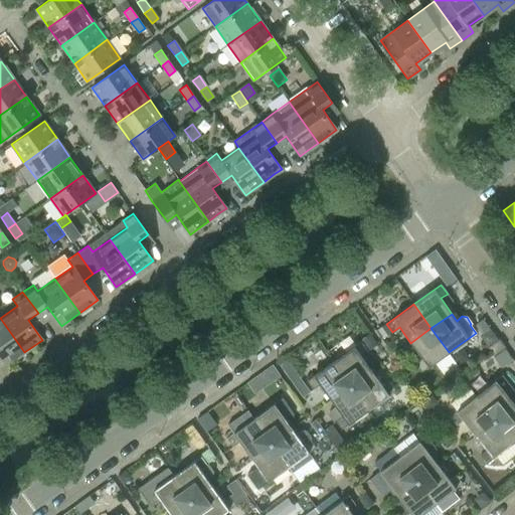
[(24,352),(0,318),(0,356),(6,365),(24,352)]
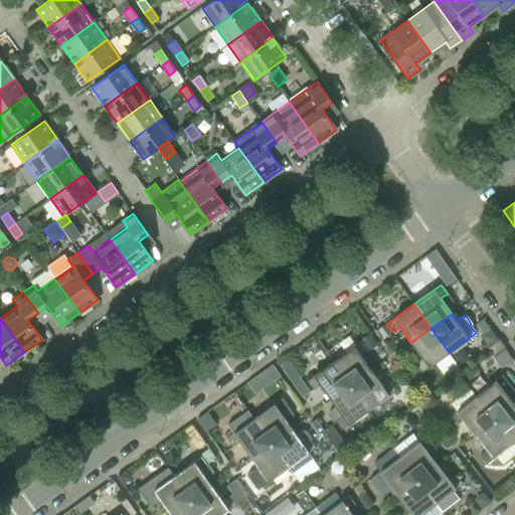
[(490,330),(482,319),(474,325),(482,336),(490,330)]
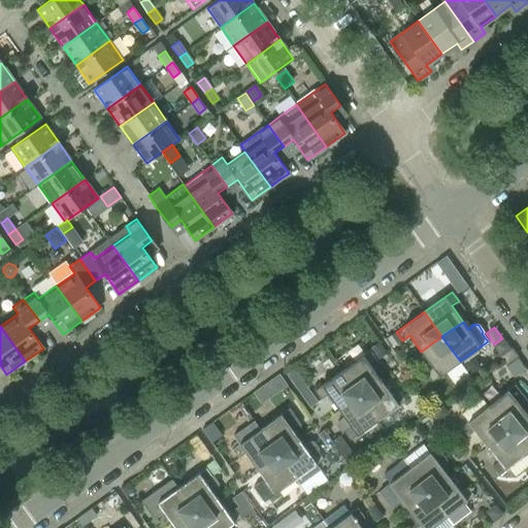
[(460,361),(441,336),(421,352),(432,367),(425,372),(432,382),(460,361)]
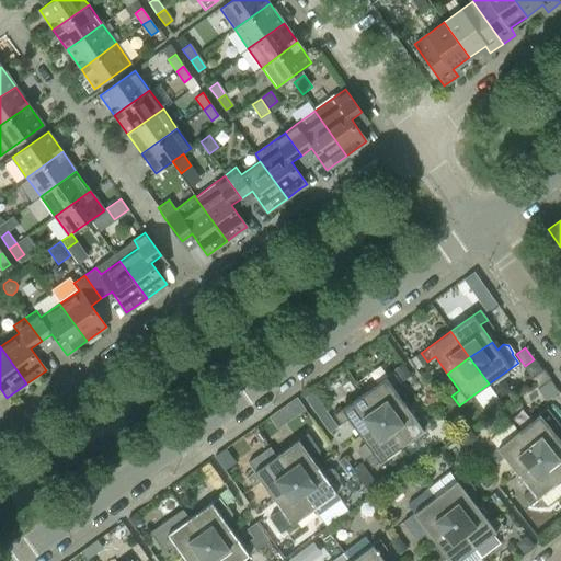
[(550,378),(544,368),(530,378),(538,387),(550,378)]
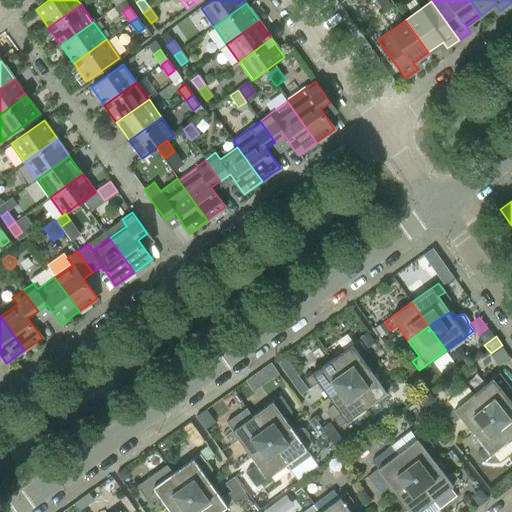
[(369,369),(358,353),(365,349),(359,340),(331,359),(349,383),(369,369)]
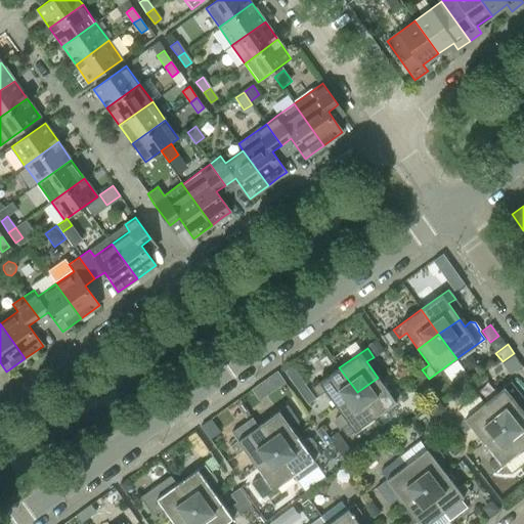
[(357,392),(339,367),(311,387),(318,396),(324,391),(336,407),(357,392)]
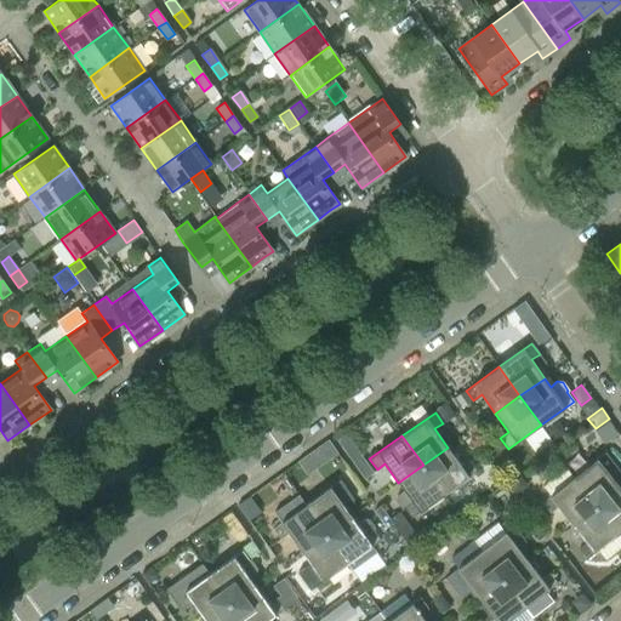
[(328,440),(315,449),(324,462),(336,453),(328,440)]
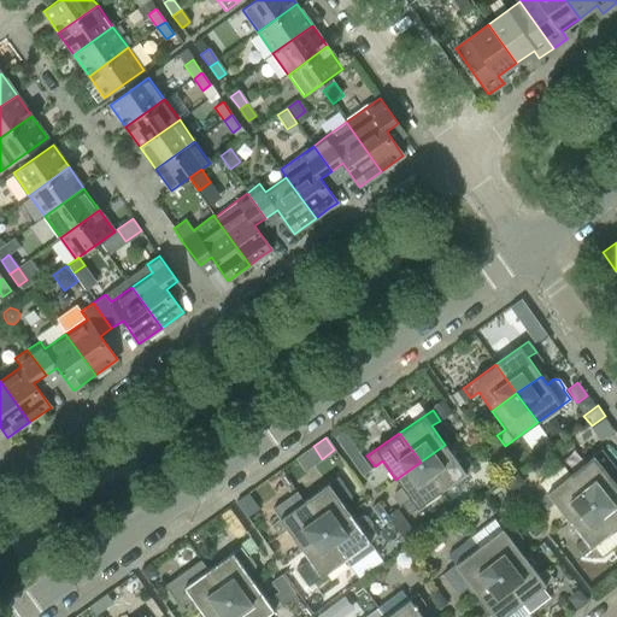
[(441,491),(474,468),(466,457),(458,463),(445,445),(421,462),(441,491)]
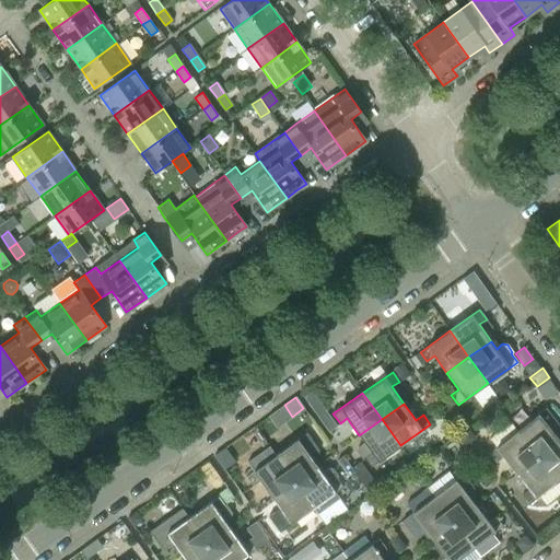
[(323,408),(315,413),(328,432),(336,426),(323,408)]
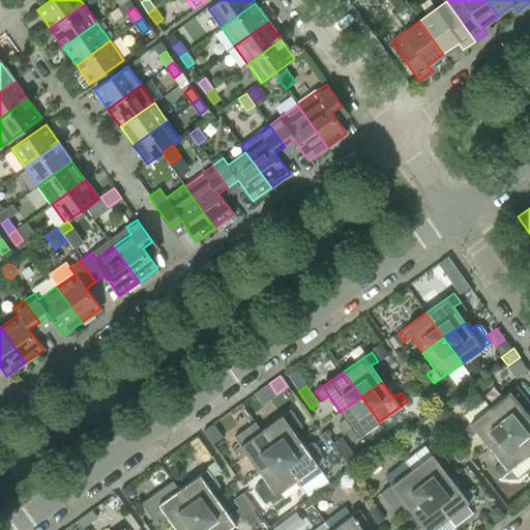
[(529,415),(523,409),(529,404),(517,386),(490,408),(508,432),(529,415)]
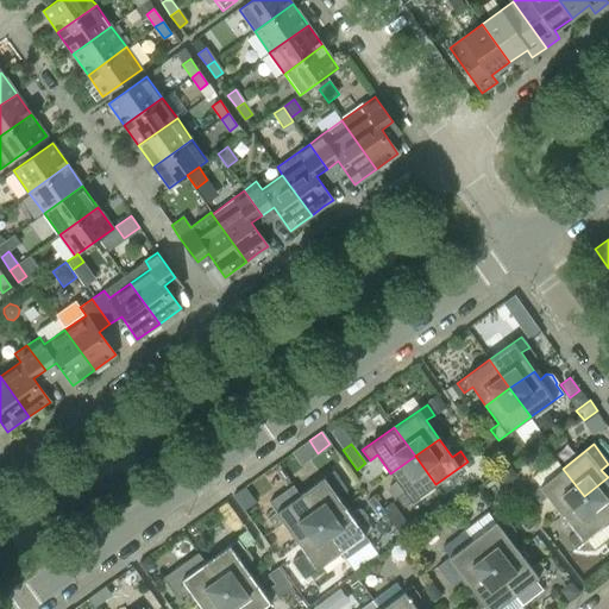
[(435,484),(415,456),(390,473),(397,482),(389,488),(388,491),(394,500),(396,497),(403,508),(435,484)]
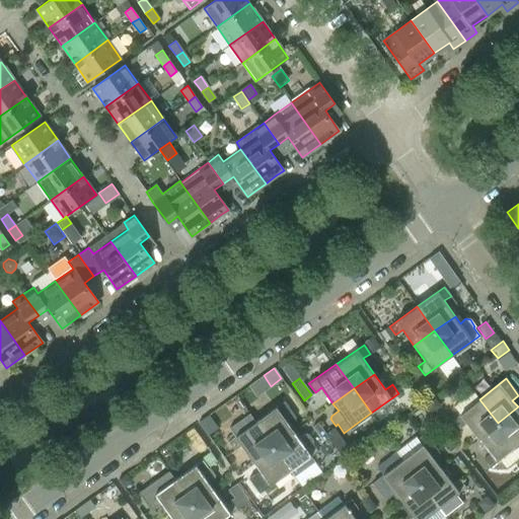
[(498,423),(479,399),(472,391),(453,406),(460,415),(453,420),(459,429),(466,423),(478,438),(498,423)]
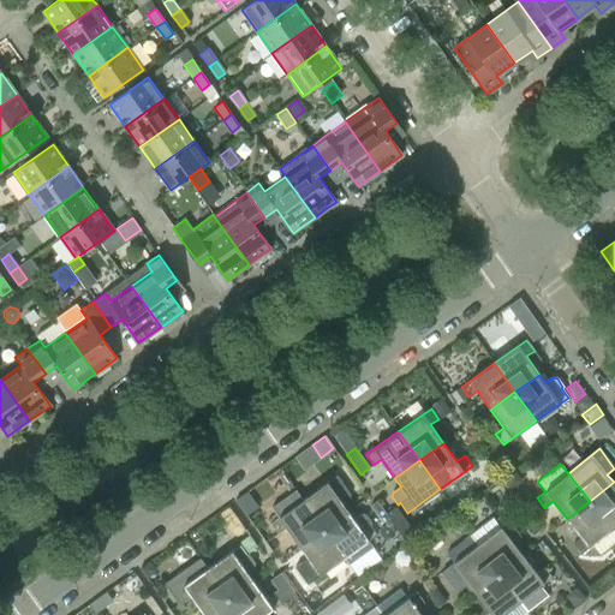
[(335,477),(303,500),(323,529),(347,512),(341,503),(348,499),(348,495),(335,477)]
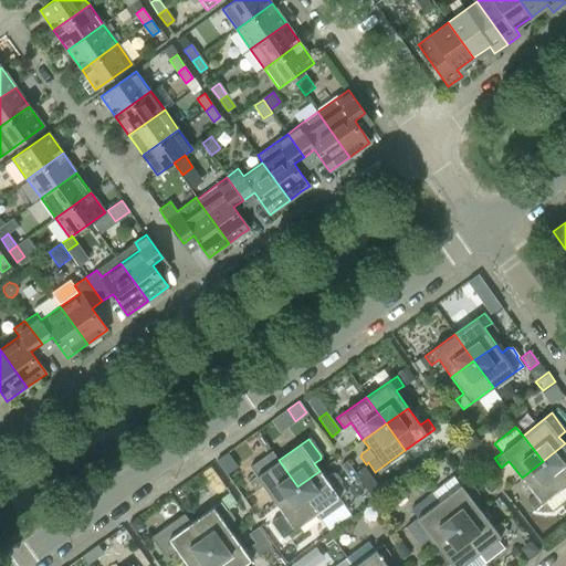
[(565,446),(565,443),(543,461),(565,490),(565,446)]
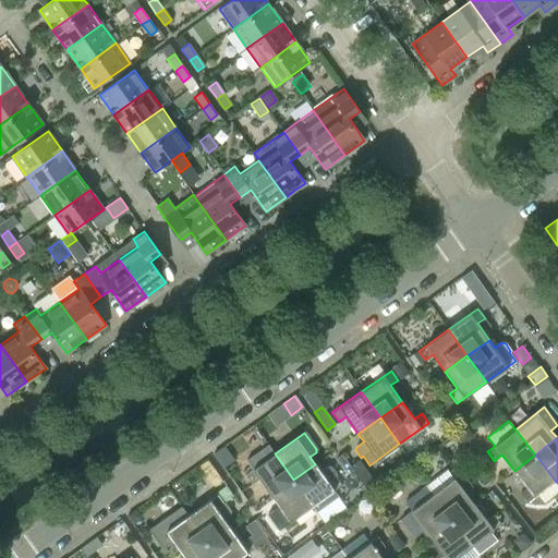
[(252,470),(245,474),(252,484),(259,478),(271,496),(293,480),(275,453),(268,445),(246,460),(252,470)]
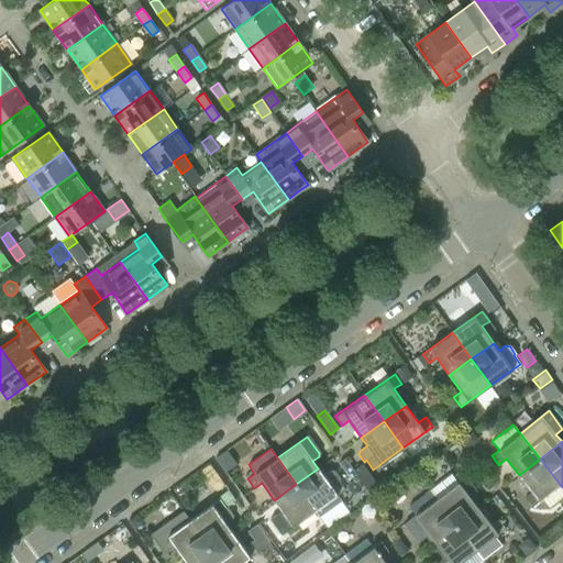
[(562,496),(562,487),(540,459),(519,475),(531,492),(525,497),(532,507),(542,499),(549,508),(562,496)]
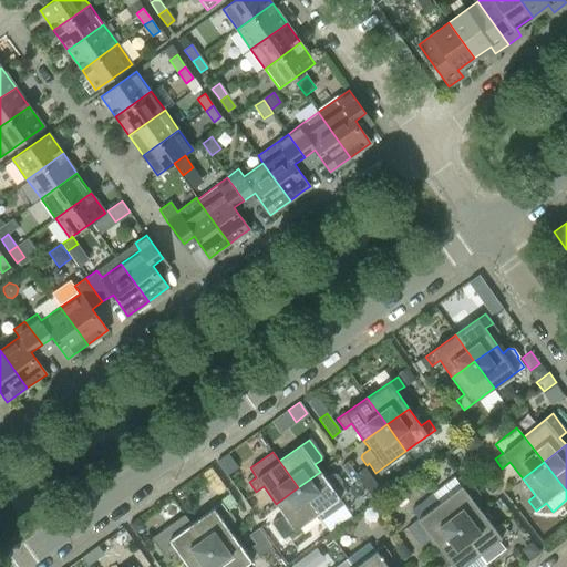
[(435,477),(426,466),(418,474),(425,485),(435,477)]
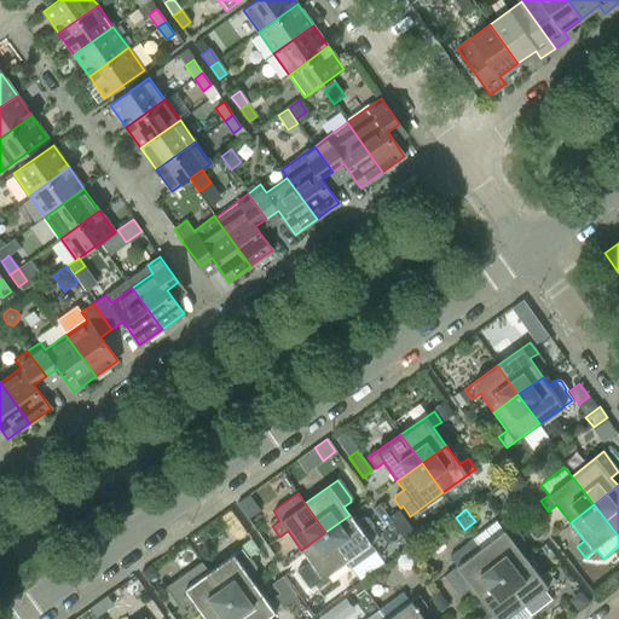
[(350,515),(325,532),(346,561),(351,567),(375,550),(370,544),(379,538),(371,528),(374,526),(368,518),(364,518),(356,524),(350,515)]
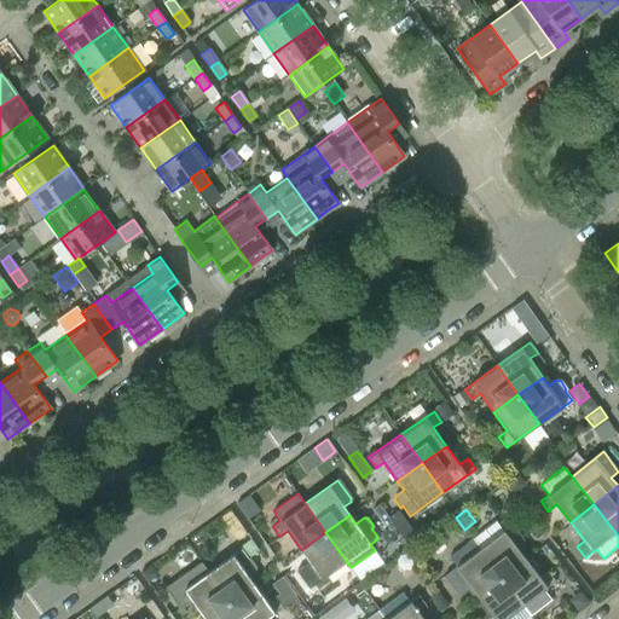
[(533,537),(541,532),(530,519),(524,524),(533,537)]
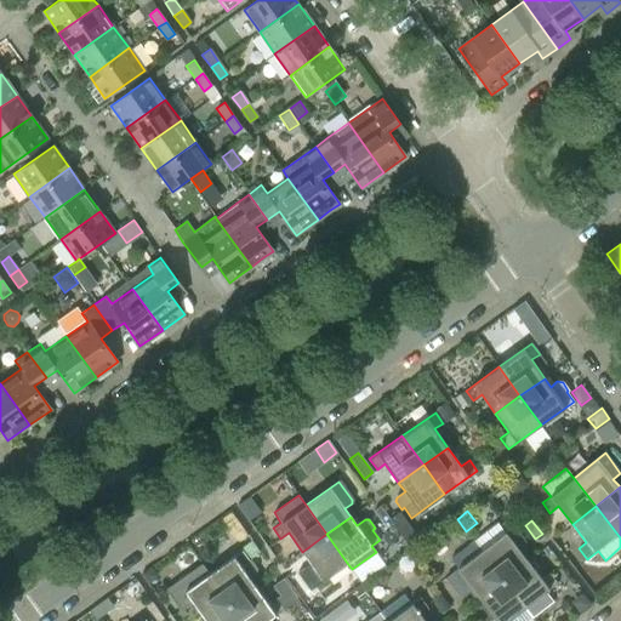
[(527,560),(519,551),(524,547),(524,541),(513,525),(505,533),(497,523),(474,541),(503,579),(527,560)]
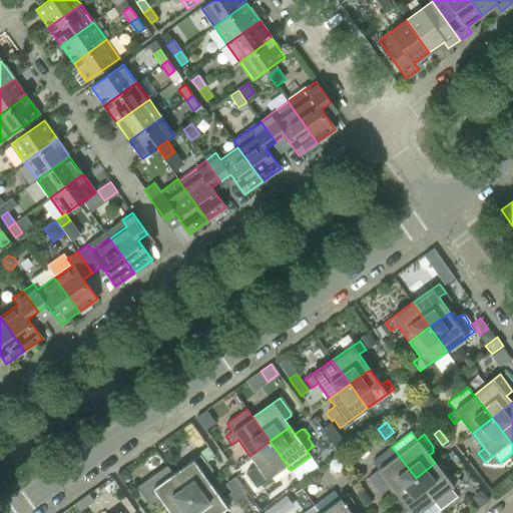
[(339,435),(330,441),(338,452),(347,446),(339,435)]
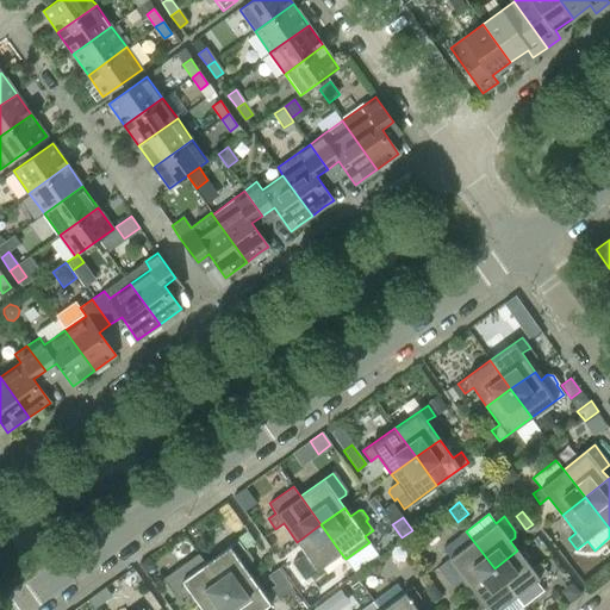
[(321,524),(297,542),(310,560),(302,566),(309,577),(341,553),(321,524)]
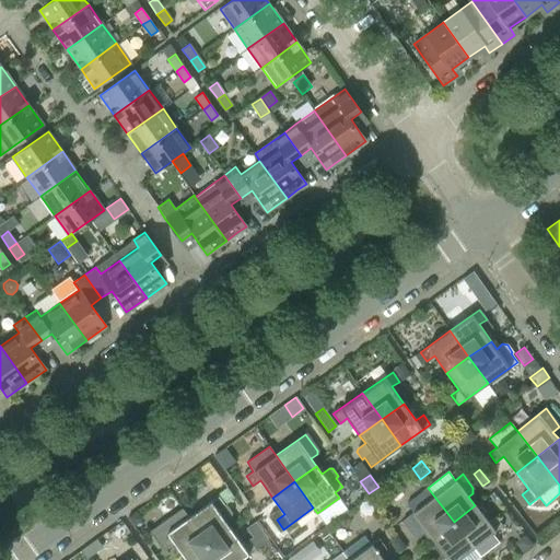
[(377,508),(389,499),(381,488),(370,497),(377,508)]
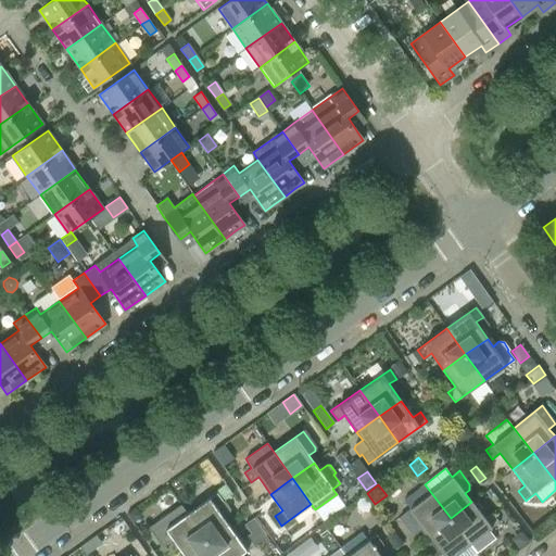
[(451,518),(425,484),(403,501),(409,509),(399,517),(409,532),(416,533),(424,527),(429,534),(451,518)]
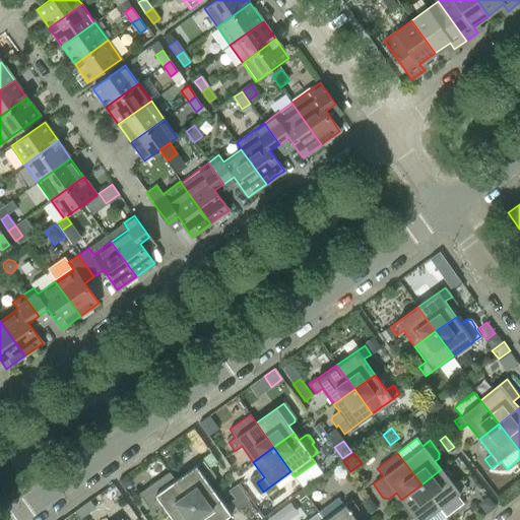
[(202,460),(175,480),(193,505),(213,491),(208,483),(210,481),(215,478),(215,475),(210,468),(208,469),(202,460)]
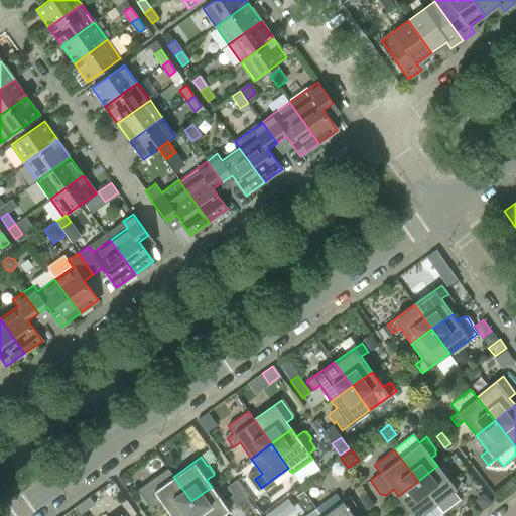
[(454,492),(463,485),(457,476),(449,481),(437,466),(418,481),(442,513),(460,500),(454,492)]
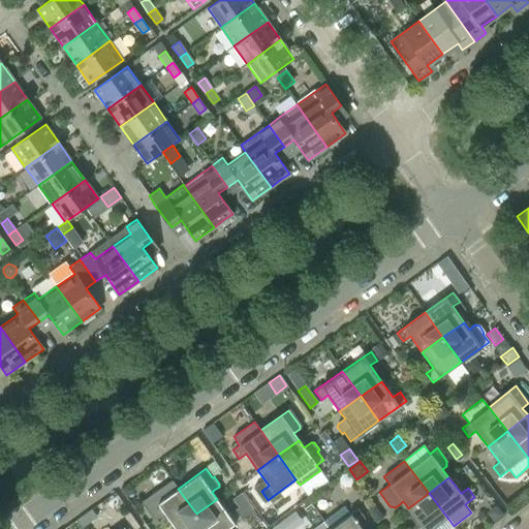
[(172,480),(141,502),(153,520),(163,512),(175,528),(196,514),(178,489),(172,480)]
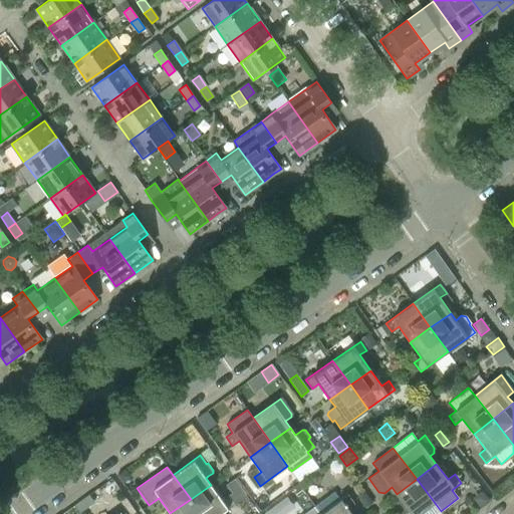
[(436,513),(441,511),(417,479),(397,494),(408,509),(402,513),(436,513)]
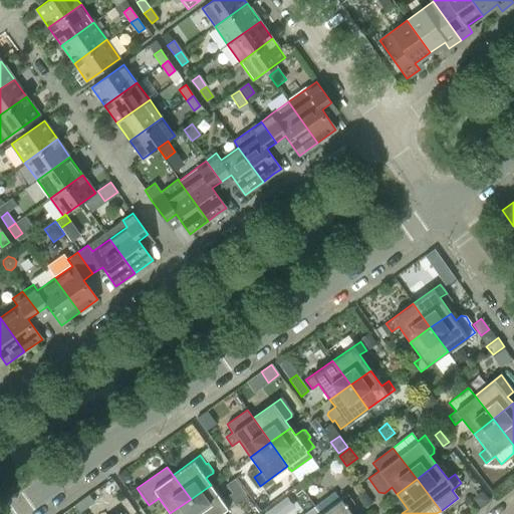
[(211,485),(191,499),(201,513),(222,513),(235,504),(229,495),(222,500),(211,485)]
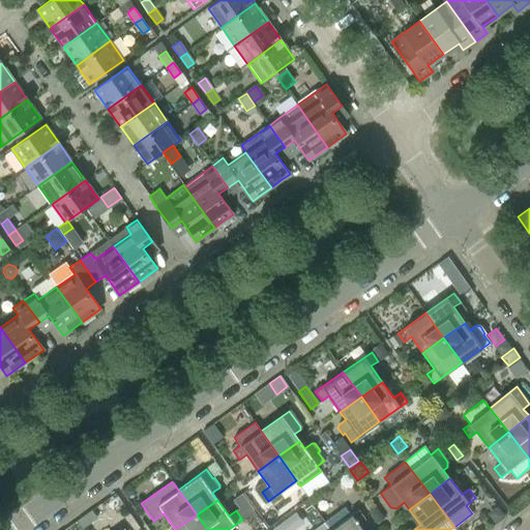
[(362,529),(358,524),(365,519),(358,510),(351,516),(345,507),(324,522),(330,529),(362,529)]
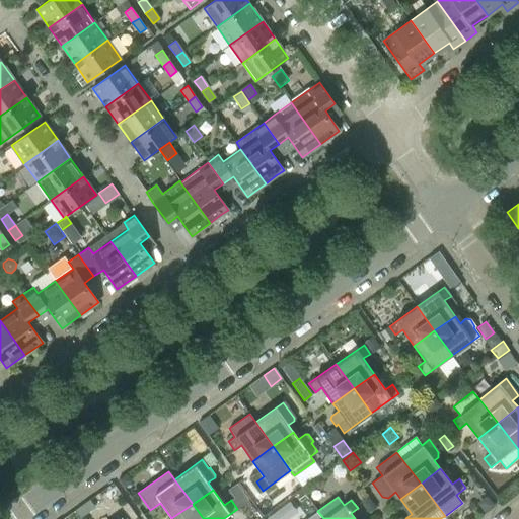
[(292,500),(270,515),(272,518),(284,518),(299,509),(292,500)]
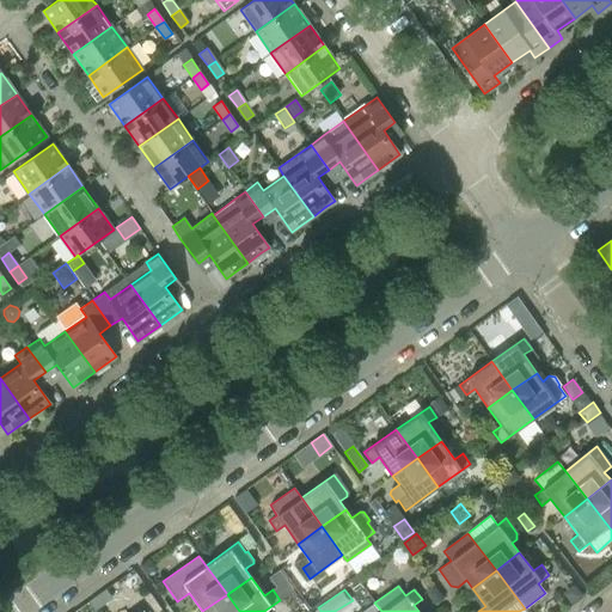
[(239,611),(227,594),(202,611),(239,611)]
